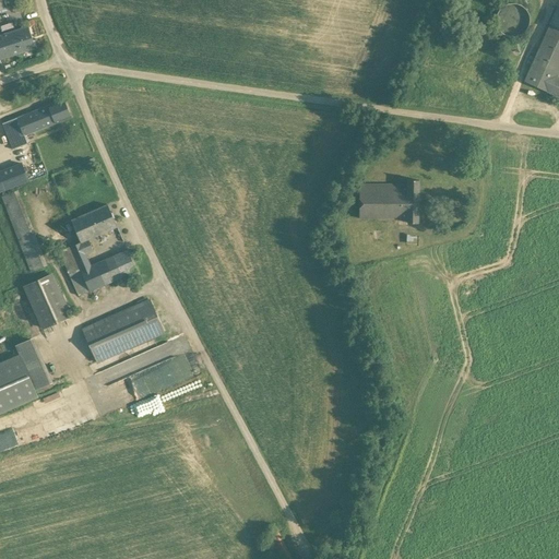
[(528,26),(530,20),(528,14),(524,9),(519,4),(512,3),(506,4),(500,9),(497,14),(496,21),(497,27),(501,33),(507,36),(513,37),(520,36),(525,33),(528,26)]
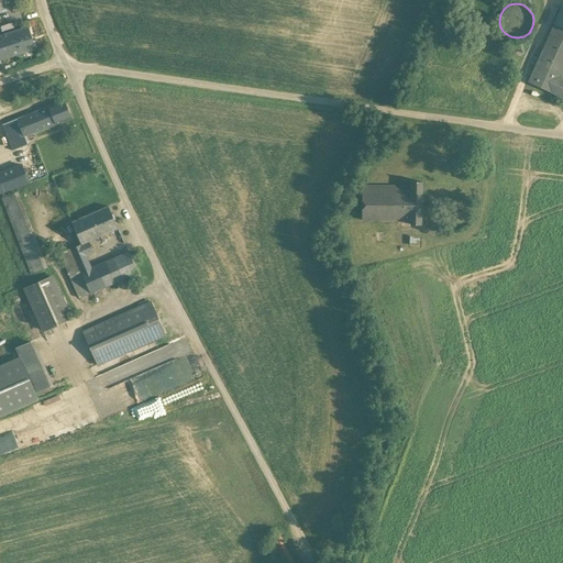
[(562,28),(554,24),(528,81),(553,94),(561,77),(562,72),(562,28)]
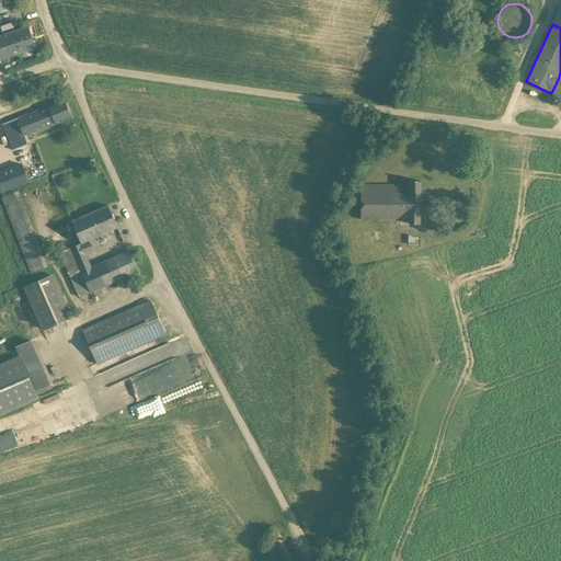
[(29,26),(0,35),(0,59),(35,48),(29,26)]
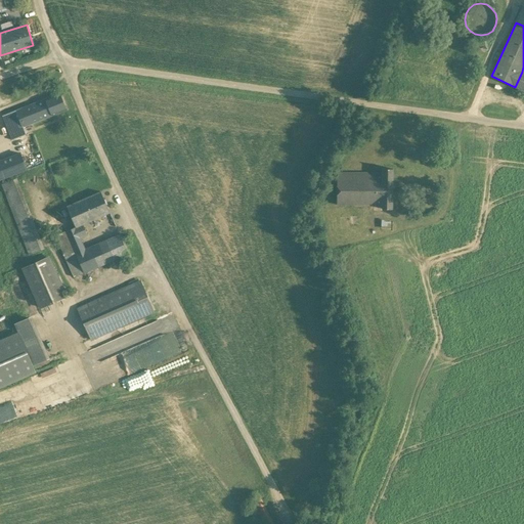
[(523,72),(522,72),(515,87),(523,91),(523,72)]
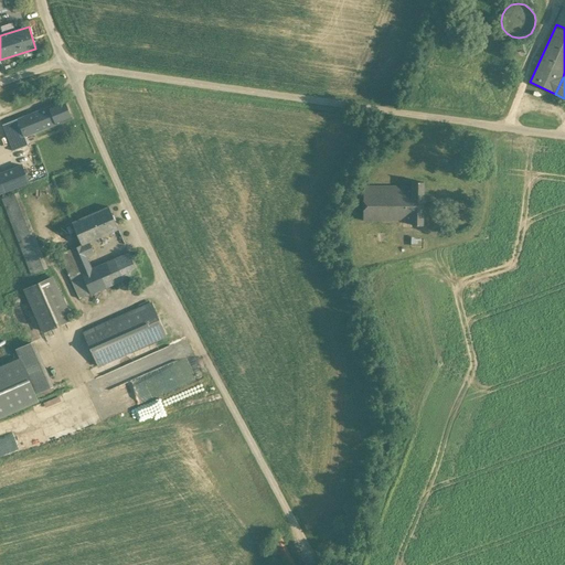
[(64,100),(49,107),(55,125),(61,123),(72,118),(64,100)]
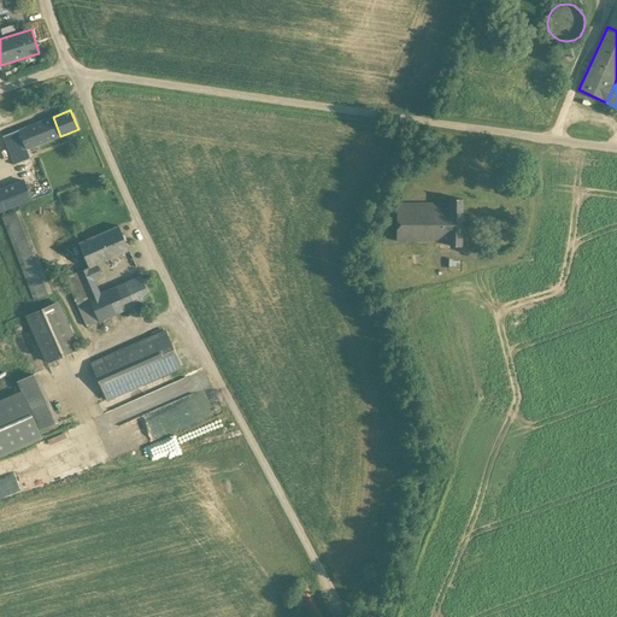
[(53,117),(18,130),(30,159),(70,142),(66,134),(60,136),(53,117)]
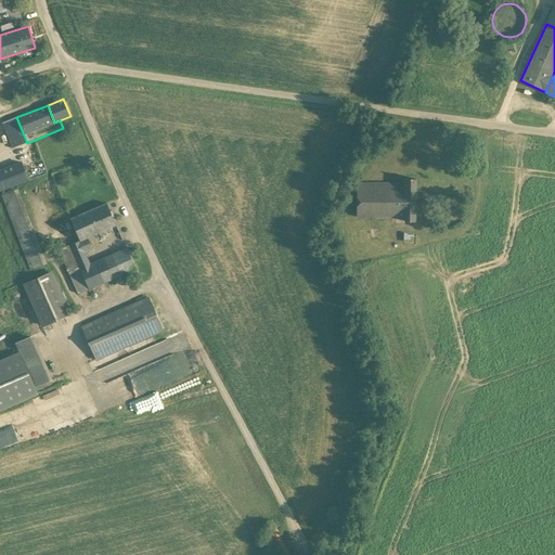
[(16,117),(2,123),(12,149),(27,143),(16,117)]
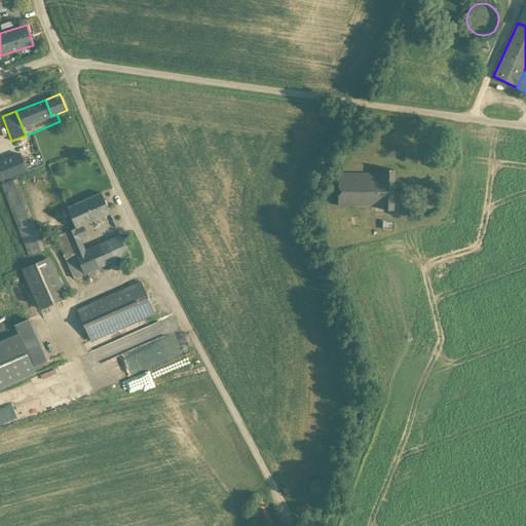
[(0,161),(0,180),(26,170),(21,154),(0,161)]
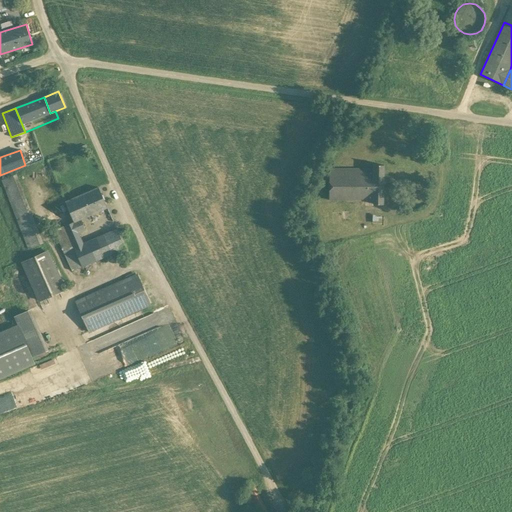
[(384,165),(373,165),(373,169),(372,182),(374,182),(373,191),(373,199),(373,203),(382,204),(384,165)]
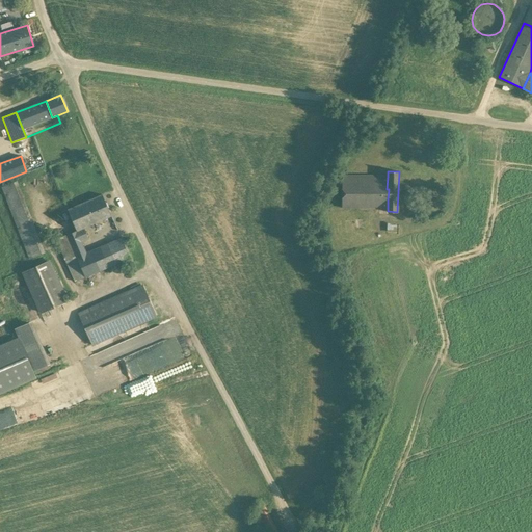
[(388,176),(342,176),(342,208),(379,207),(379,197),(388,198),(389,189),(387,189),(388,176)]
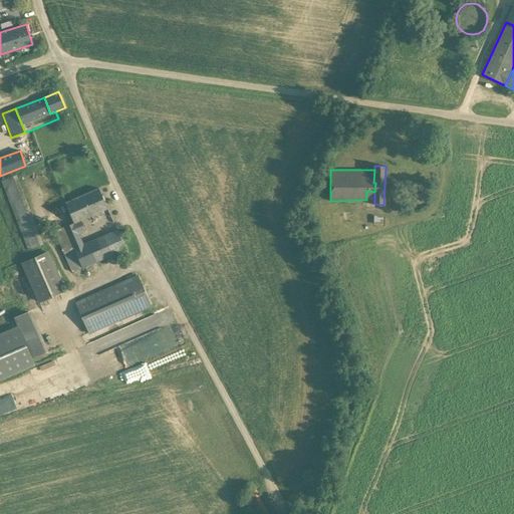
[(16,176),(2,181),(17,220),(31,215),(16,176)]
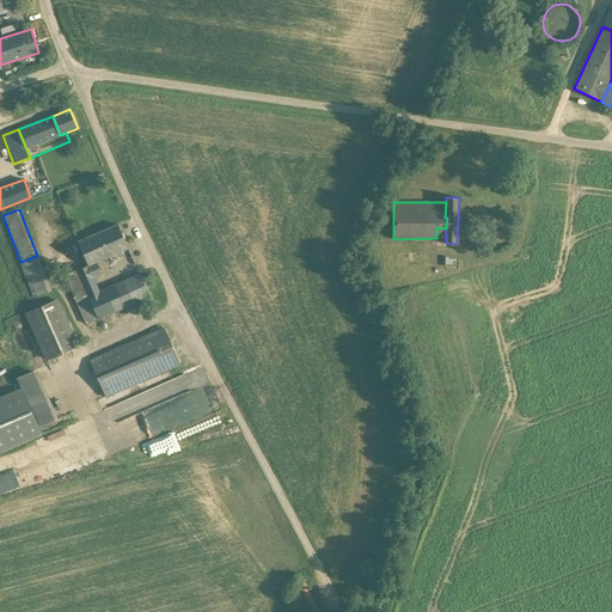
[(117,224),(98,233),(109,257),(128,249),(117,224)]
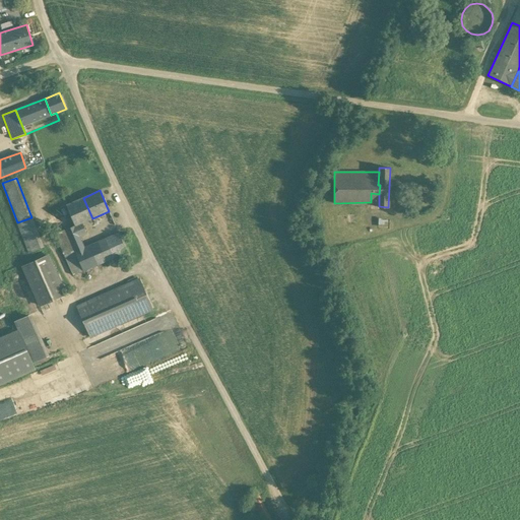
[(379,194),(371,193),(371,202),(379,202),(379,194)]
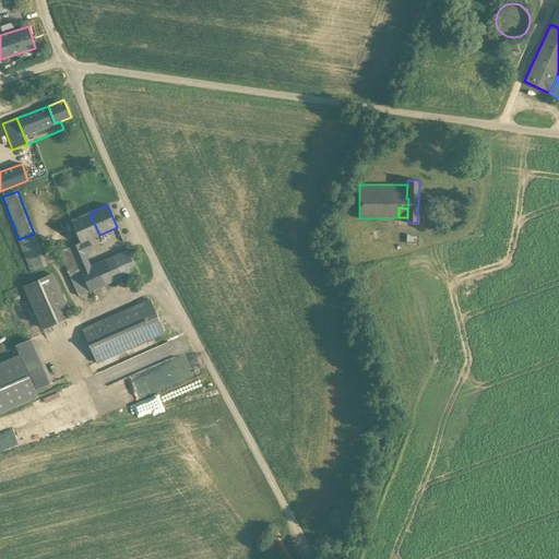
[(88,239),(99,235),(90,213),(71,221),(79,238),(76,239),(78,244),(80,242),(81,242),(88,239)]
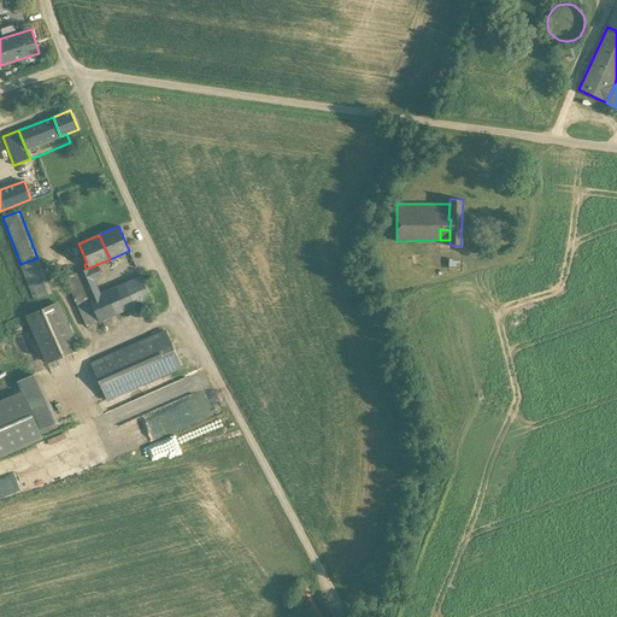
[(84,264),(87,263),(78,244),(65,250),(74,269),(84,264)]
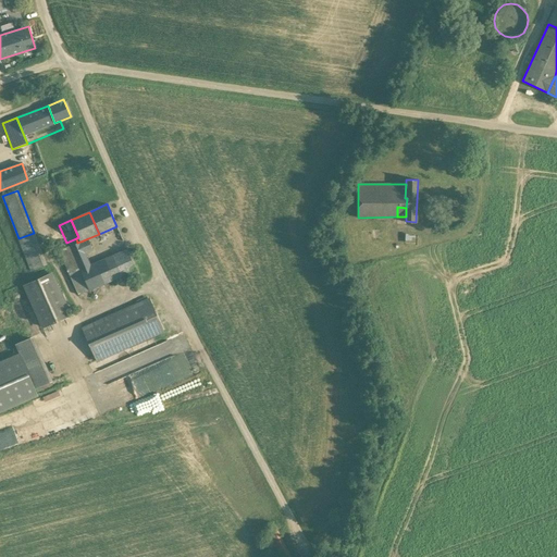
[(34,233),(19,238),(31,271),(47,264),(34,233)]
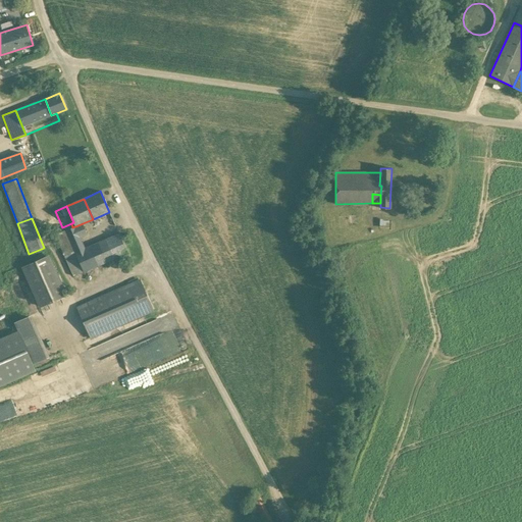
[(72,227),(65,230),(75,253),(85,249),(80,238),(87,235),(83,223),(75,226),(74,226),(72,227)]
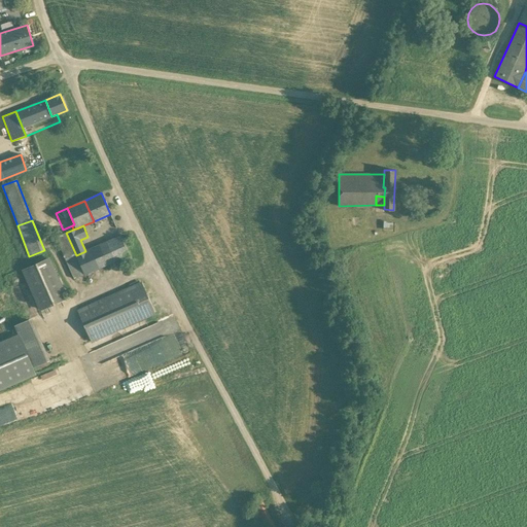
[(76,255),(66,233),(56,237),(74,279),(84,275),(76,255)]
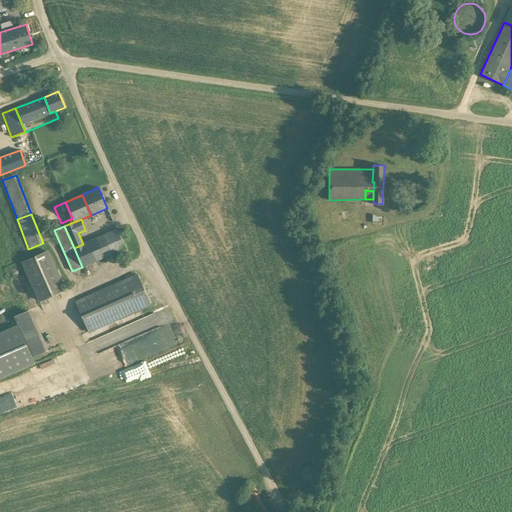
[(114,230),(89,241),(97,260),(122,250),(114,230)]
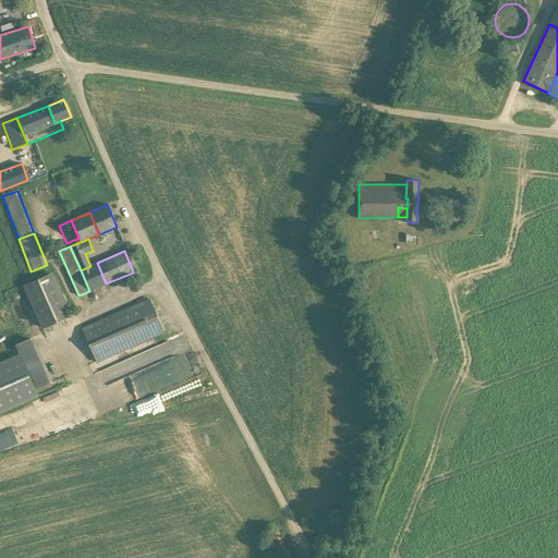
[(91,266),(81,270),(89,291),(106,283),(97,263),(91,266)]
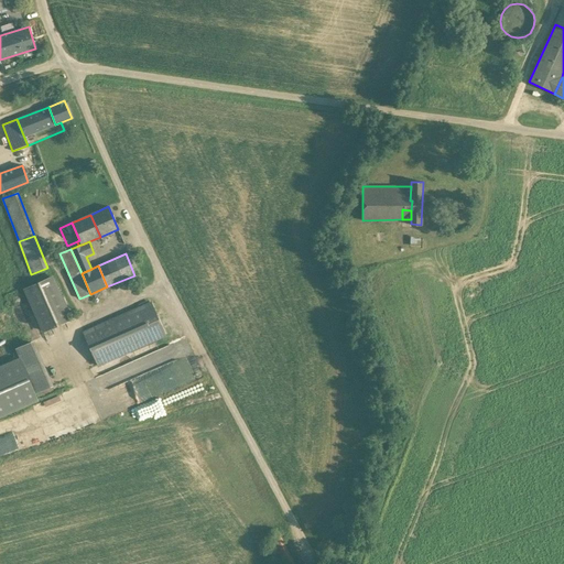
[(53,278),(24,290),(42,331),(72,317),(53,278)]
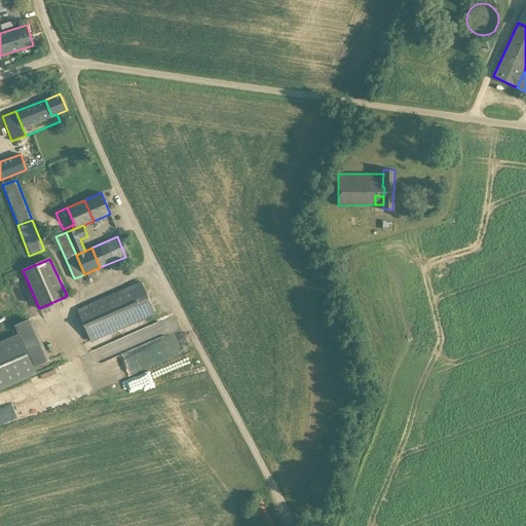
[(141,283),(78,310),(91,341),(154,313),(141,283)]
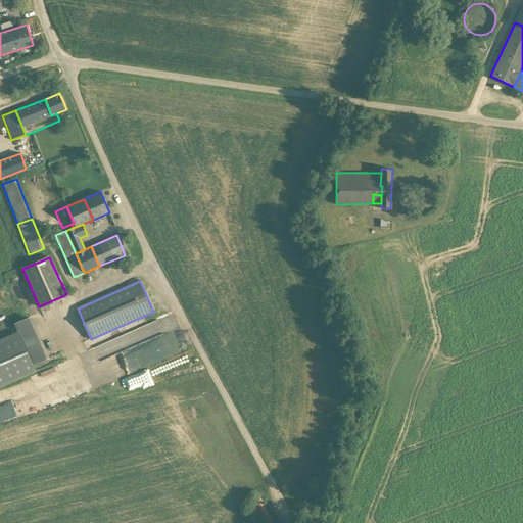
[(47,359),(29,318),(14,324),(18,332),(33,365),(47,359)]
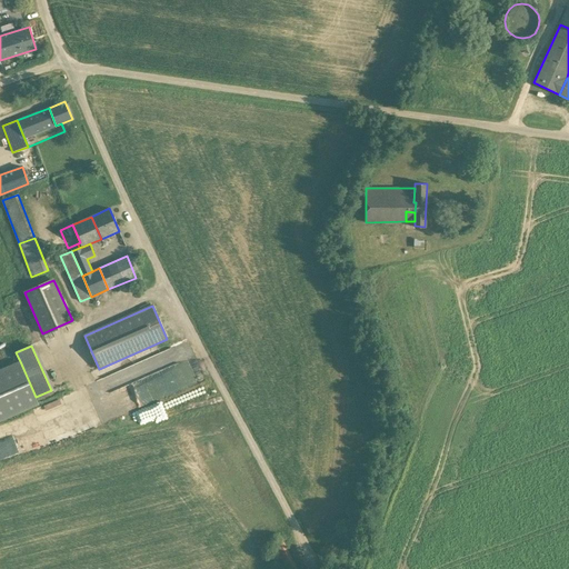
[(171,348),(103,378),(110,393),(178,363),(171,348)]
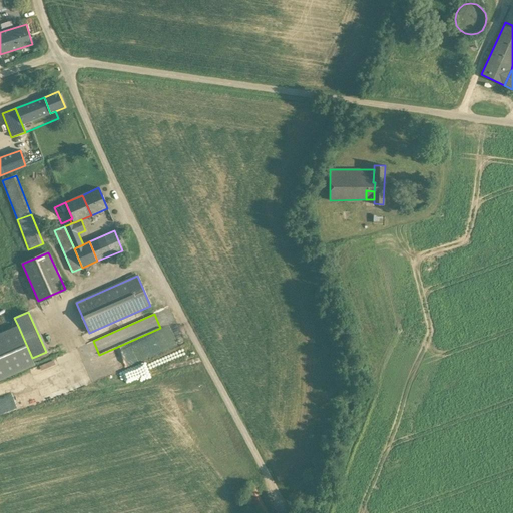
[(18,326),(0,334),(0,378),(34,363),(32,358),(18,326)]
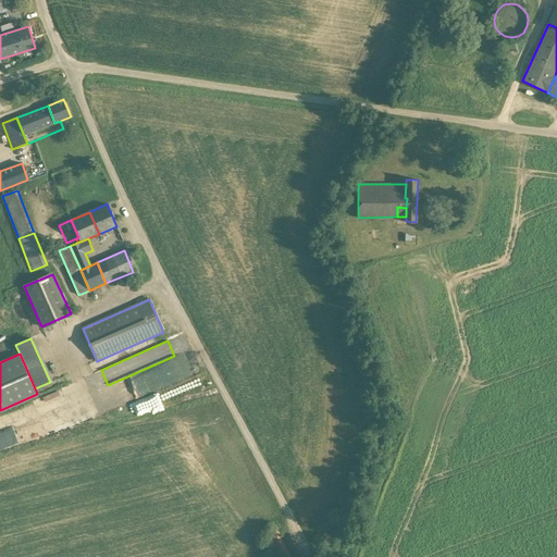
[(87,397),(0,431),(0,453),(95,415),(87,397)]
